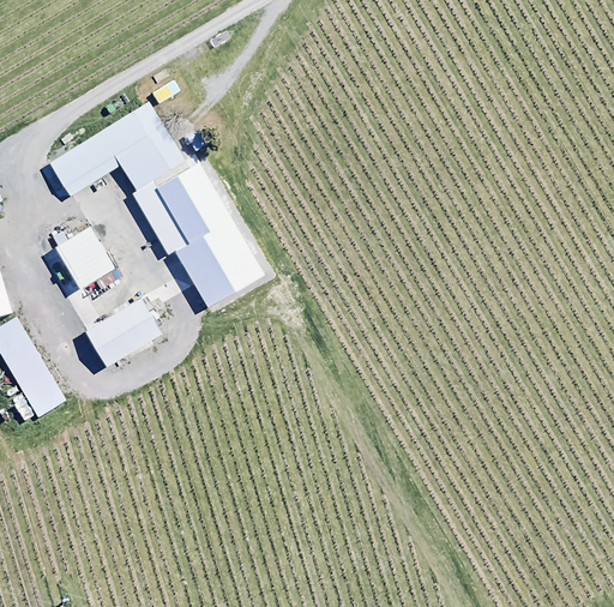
[(137,191),(154,181),(190,240),(221,221),(148,102),(50,162),(71,196),(120,164),(137,191)]
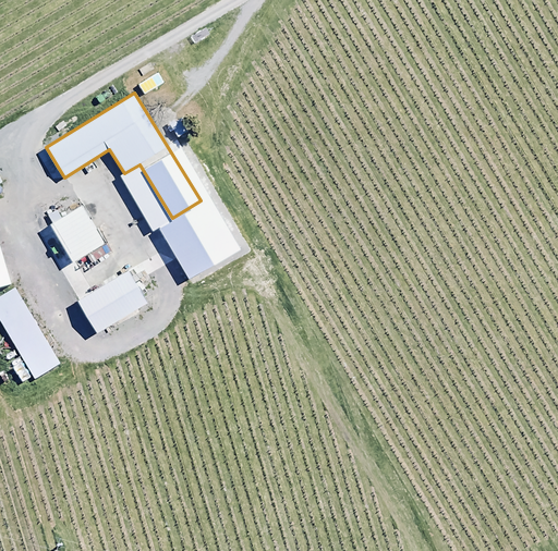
[(183,114),(169,121),(177,136),(191,127),(183,114)]
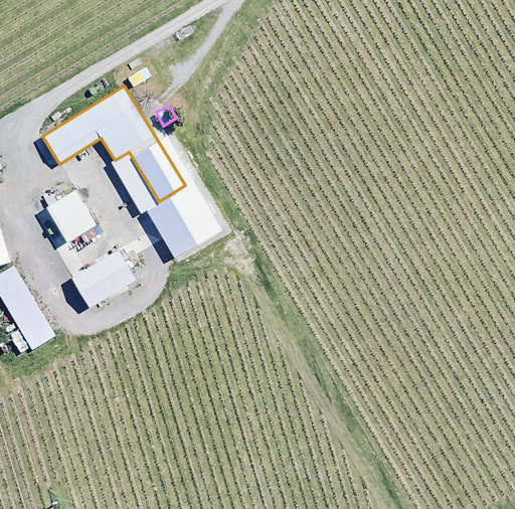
[(47,207),(67,243),(96,224),(75,189),(56,199),(52,191),(43,196),(49,206),(47,207)]
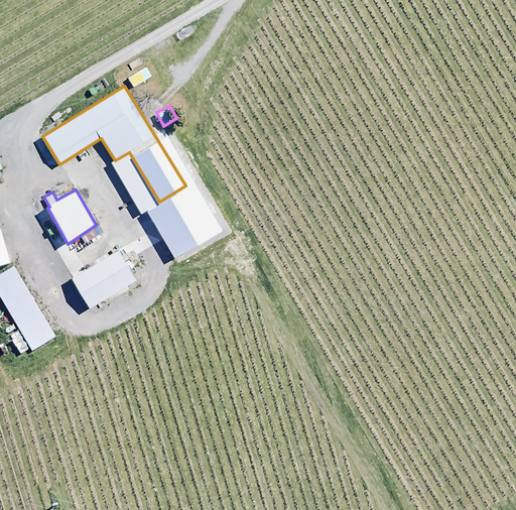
[(55,336),(14,264),(0,271),(0,295),(30,351),(55,336)]
